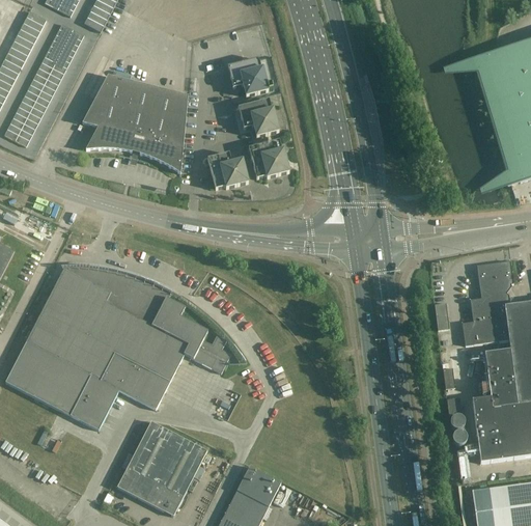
[(74,8),(76,3),(70,0),(61,0),(60,2),(74,8)]
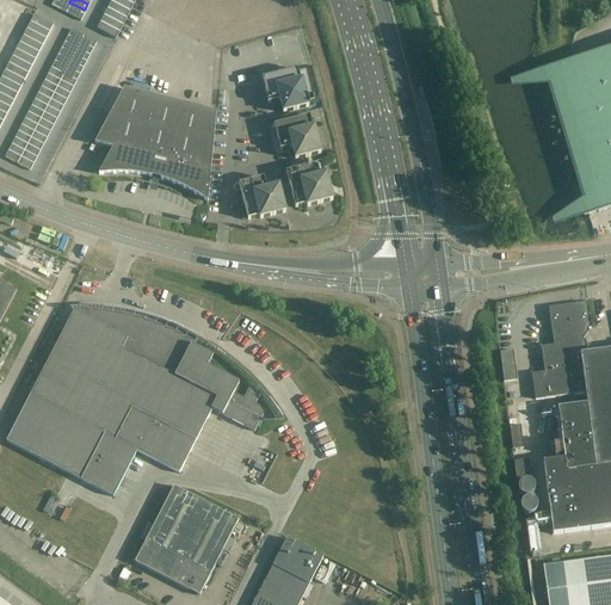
[(127,13),(130,7),(117,0),(110,0),(107,4),(127,13)]
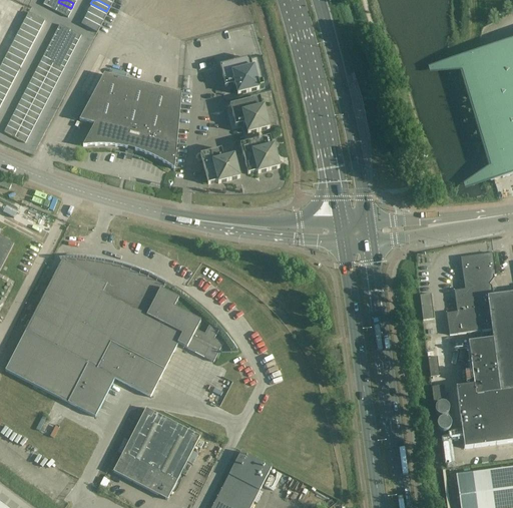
[(68,14),(71,8),(58,2),(55,7),(68,14)]
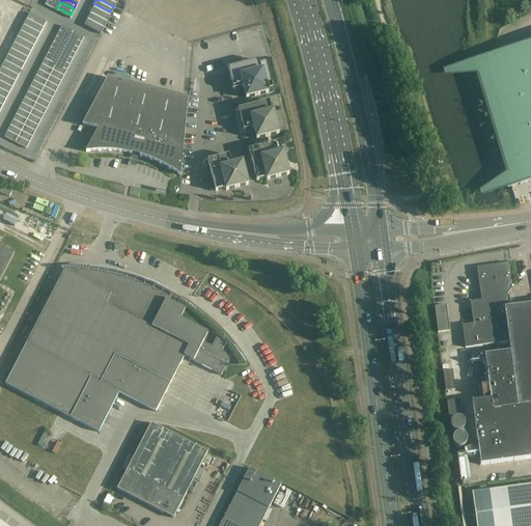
[(107,18),(110,11),(93,3),(90,9),(107,18)]
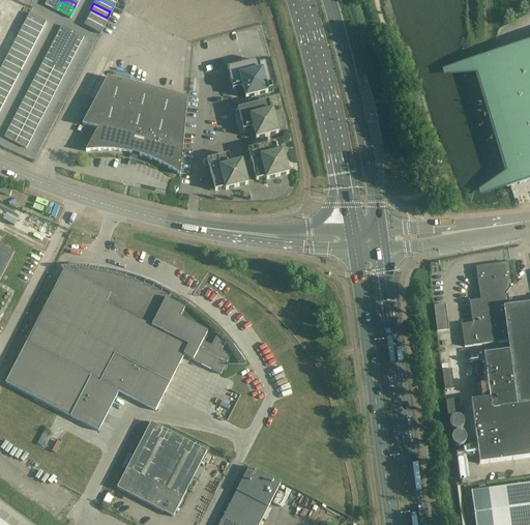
[(30,9),(27,16),(43,24),(47,18),(30,9)]
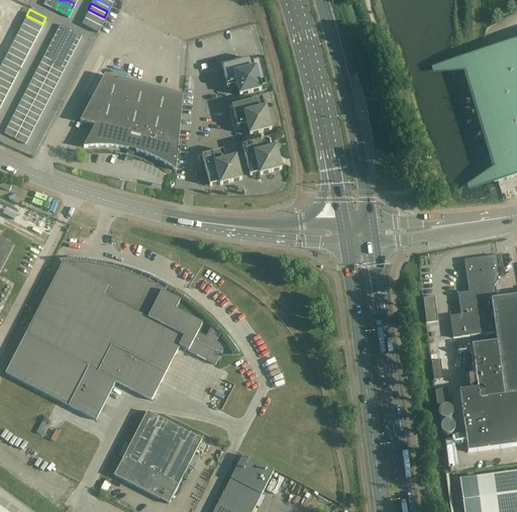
[(101,23),(104,17),(88,9),(85,15),(101,23)]
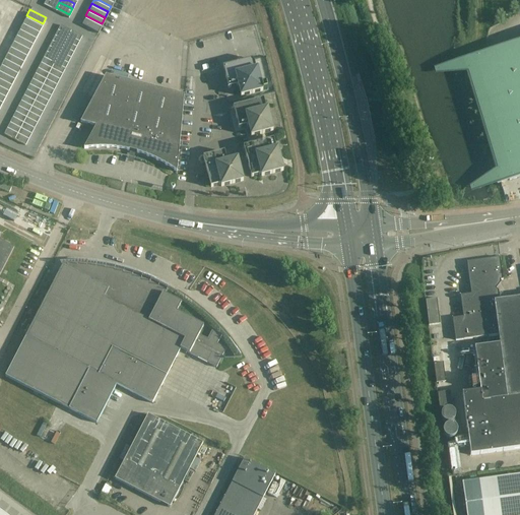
[(26,15),(23,21),(40,29),(43,23),(26,15)]
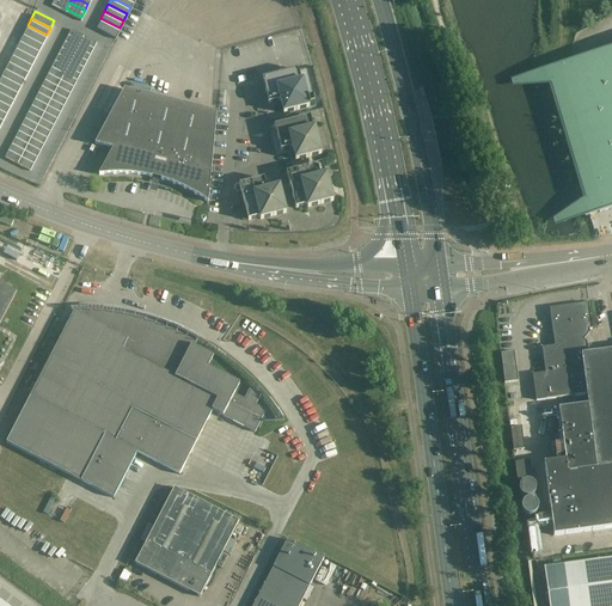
[(116,35),(120,28),(101,18),(97,24),(116,35)]
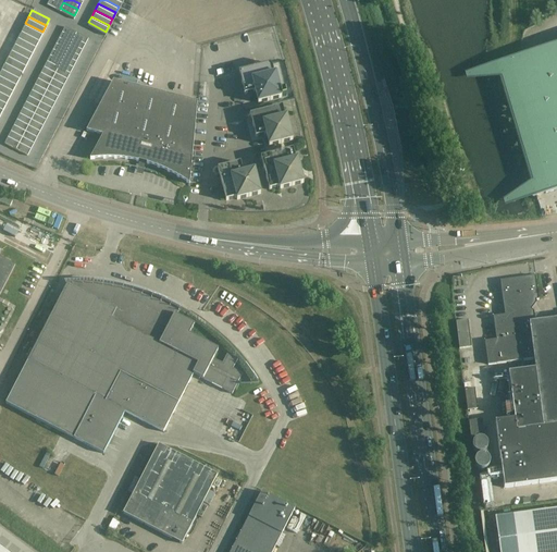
[(25,23),(22,28),(39,38),(42,32),(25,23)]
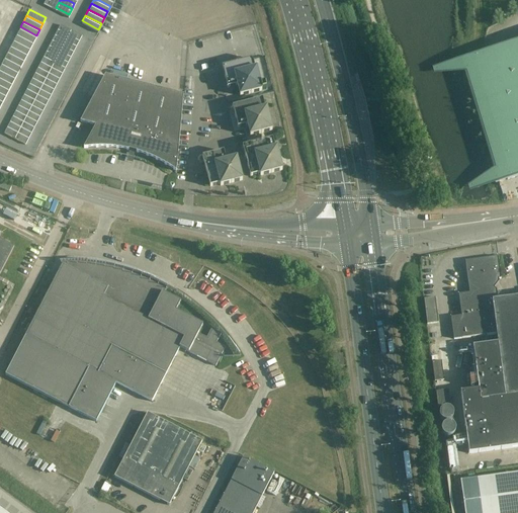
[(61,21),(58,26),(68,32),(71,26),(61,21)]
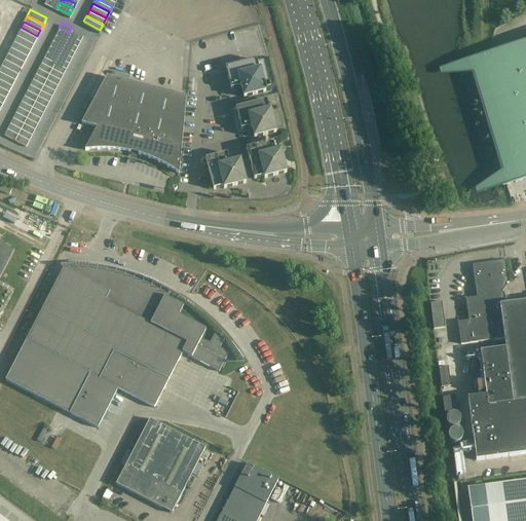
[(21,27),(17,33),(34,41),(37,36),(21,27)]
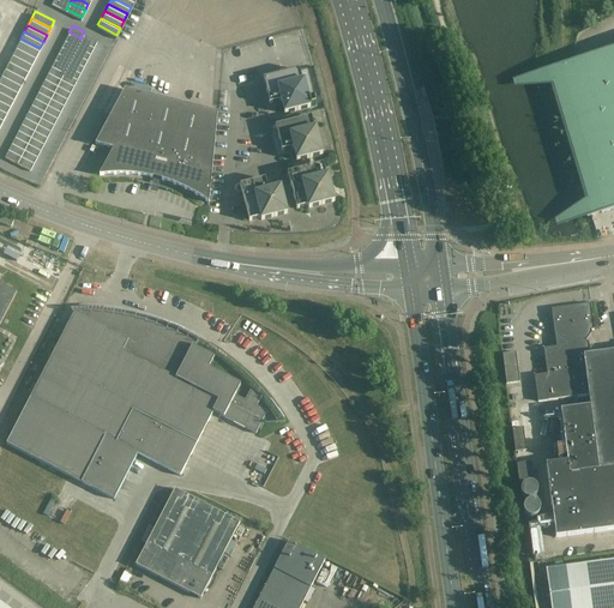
[(68,31),(65,37),(78,44),(80,38),(68,31)]
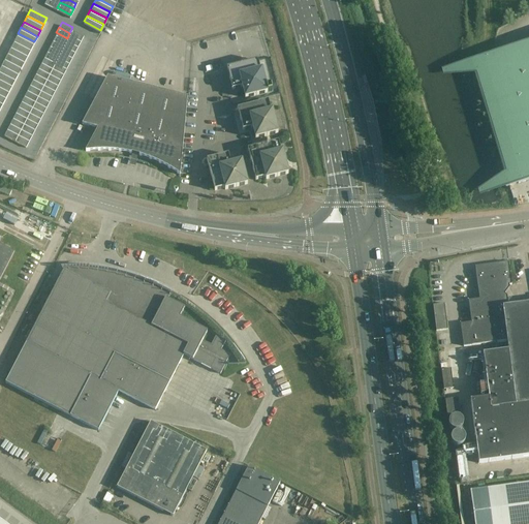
[(72,27),(69,33),(81,38),(84,33),(72,27)]
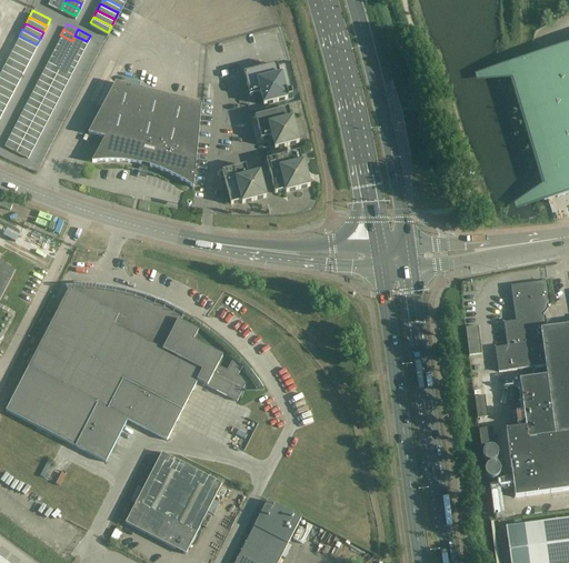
[(193,31),(187,42),(206,52),(211,41),(193,31)]
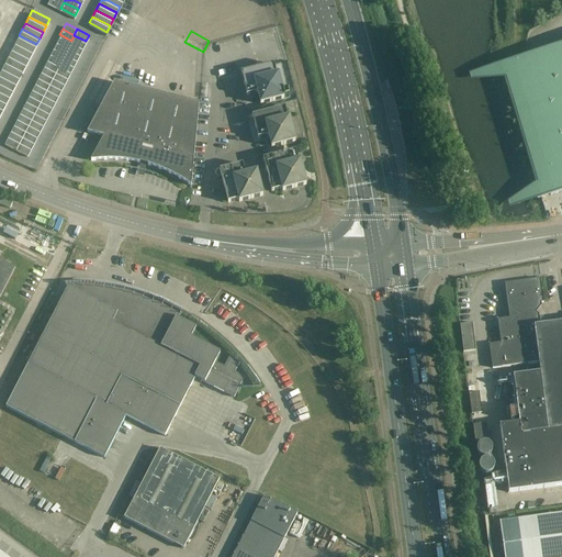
[(59,34),(56,41),(68,46),(71,41),(59,34)]
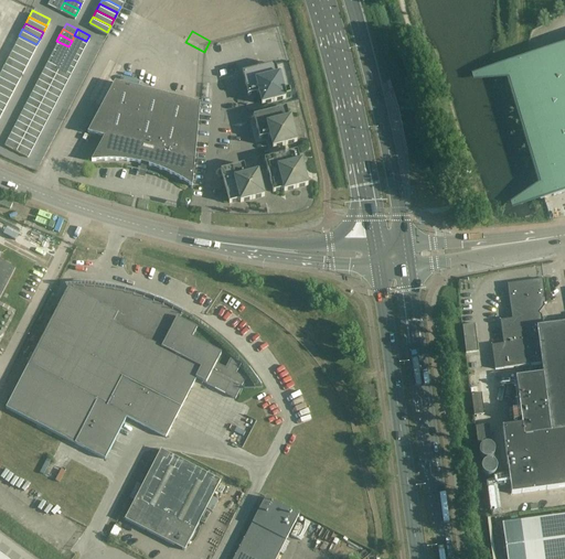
[(19,35),(16,42),(33,51),(36,44),(19,35)]
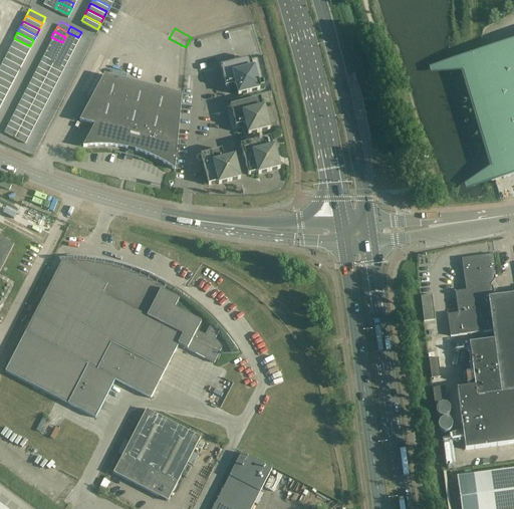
[(67,32),(65,37),(75,42),(78,37),(67,32)]
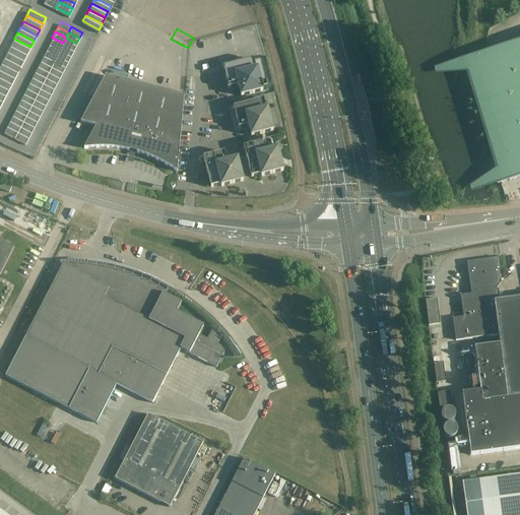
[(519,37),(461,56),(463,56),(500,178),(498,179),(499,180),(519,173),(519,37)]
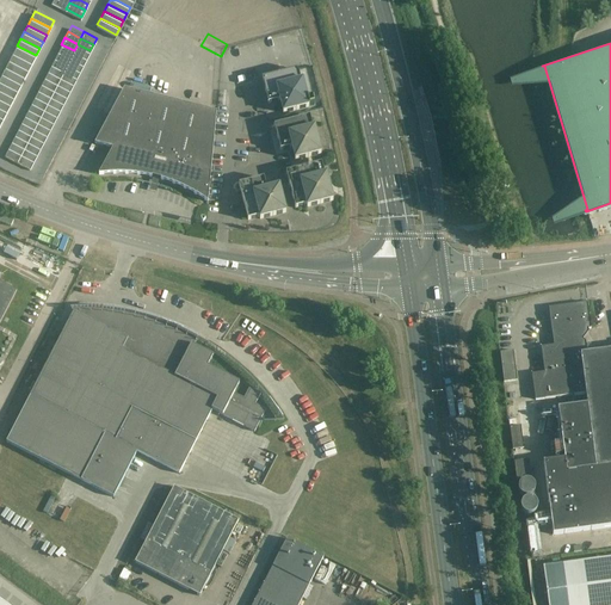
[(61,44),(59,50),(71,57),(74,50),(61,44)]
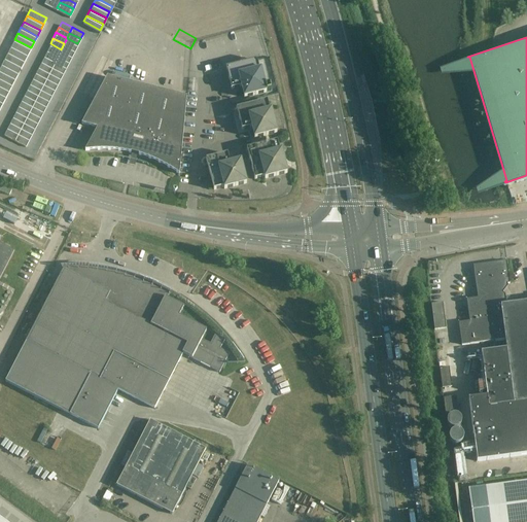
[(67,38),(64,43),(75,49),(77,43),(67,38)]
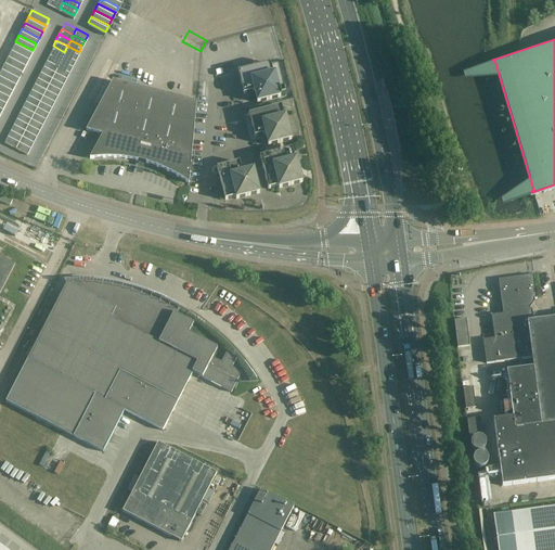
[(15,41),(12,48),(29,56),(33,50),(15,41)]
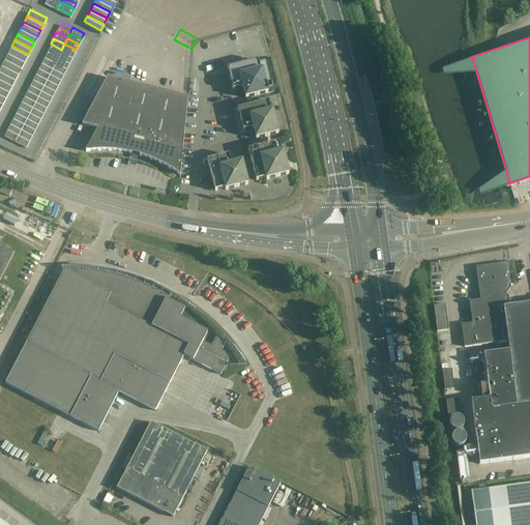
[(51,44),(48,49),(58,55),(61,50),(51,44)]
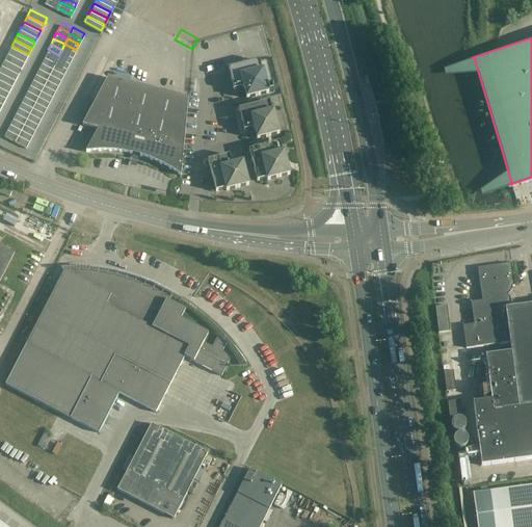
[(64,44),(61,50),(73,55),(76,50),(64,44)]
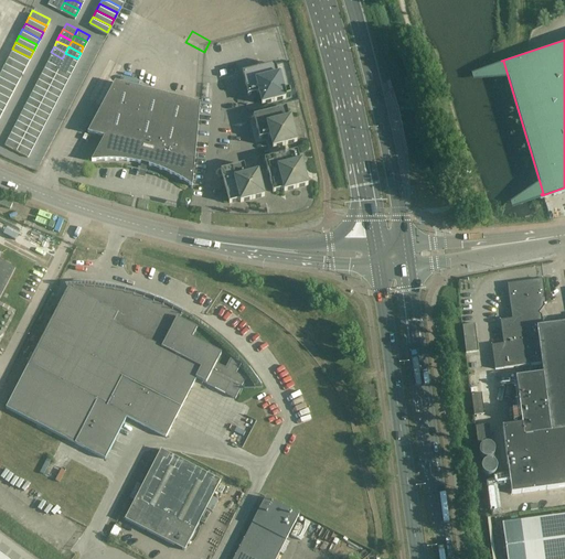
[(12,49),(9,54),(27,64),(30,57),(12,49)]
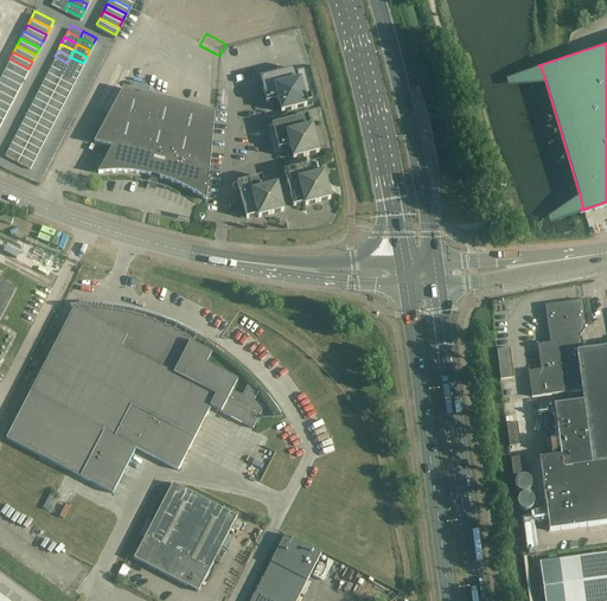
[(55,56),(51,63),(64,69),(66,63),(55,56)]
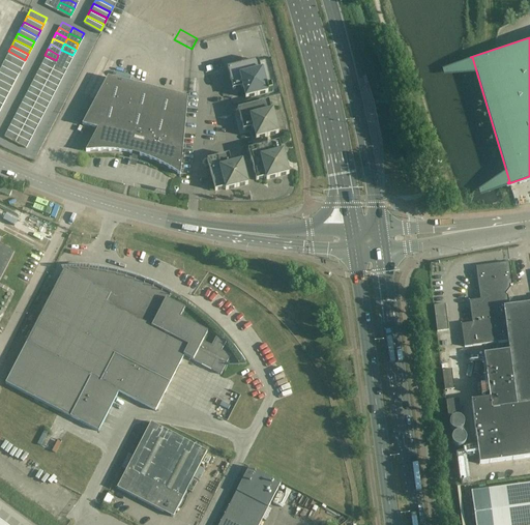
[(61,50),(58,55),(69,60),(72,55),(61,50)]
